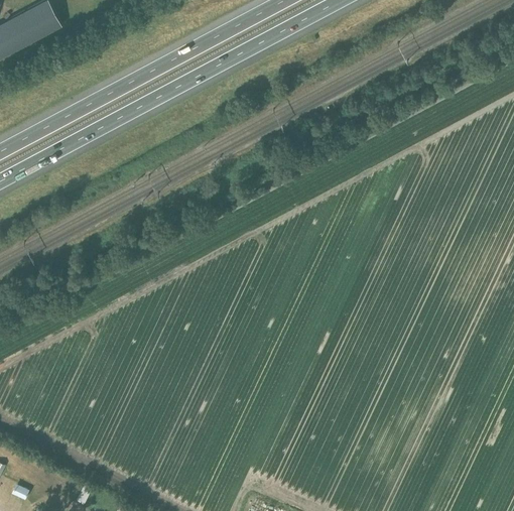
[(0,61),(62,28),(47,0),(45,0),(0,24),(0,61)]
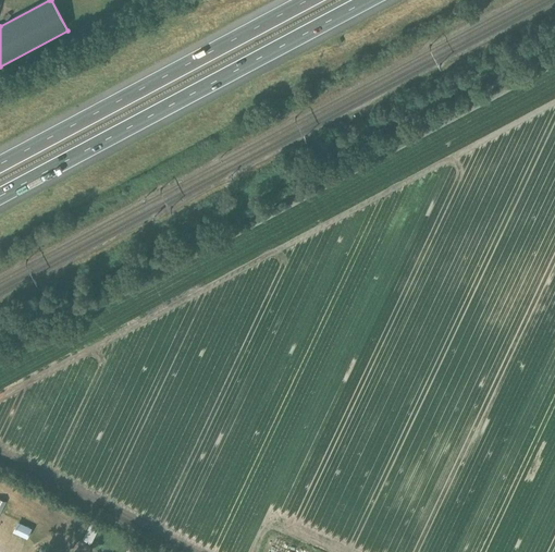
[(28,534),(14,527),(11,538),(25,543),(28,534)]
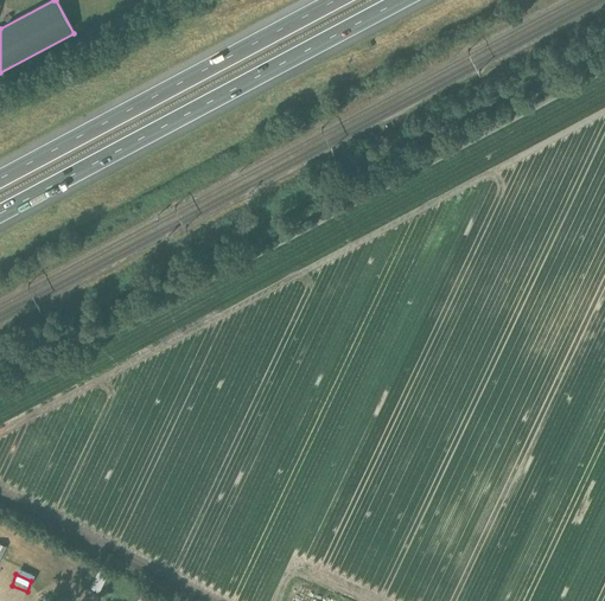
[(106,580),(96,575),(87,593),(96,598),(106,580)]
